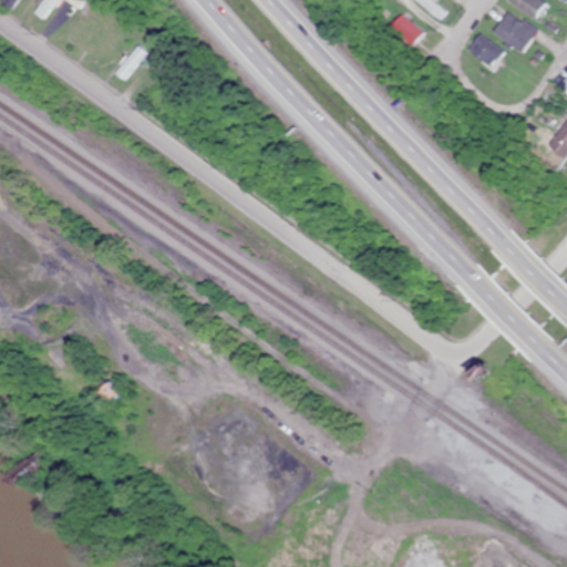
[(42,0),(34,12),(45,20),(59,0),(42,0)]
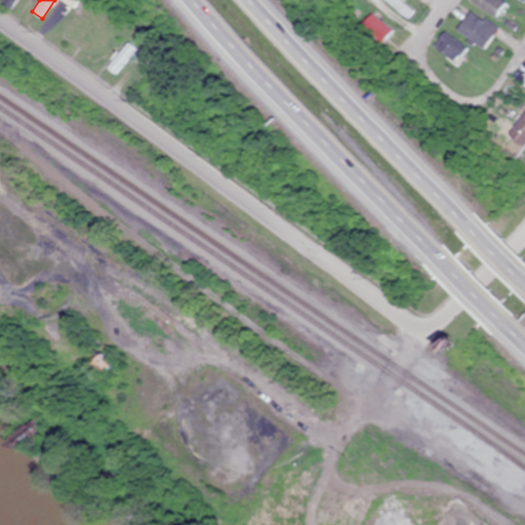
[(403,0),(389,0),(403,19),(412,12),(403,0)]
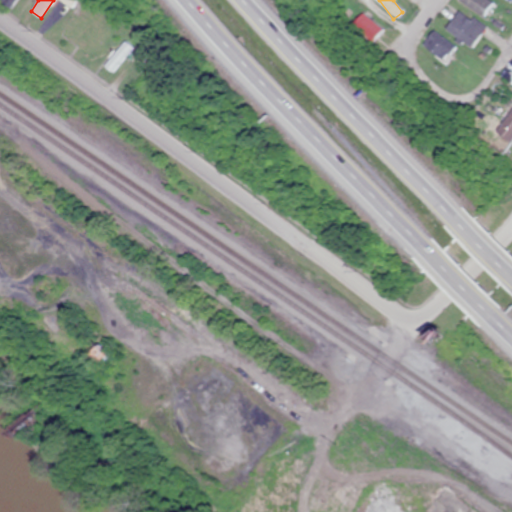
[(458,0),(458,1),(484,18),(494,2),(490,0),(458,0)]
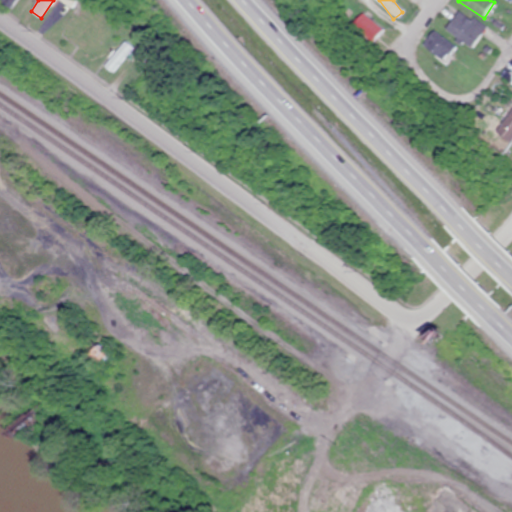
[(472,48),(486,29),(459,10),(445,30),(472,48)]
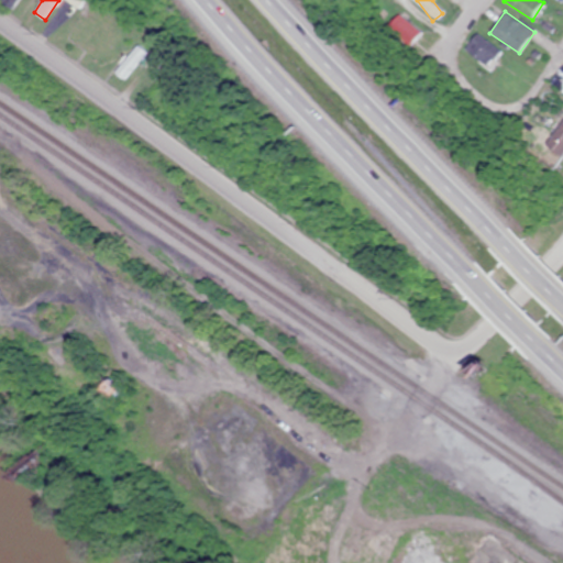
[(463,50),(484,72),(500,55),(479,33),(463,50)]
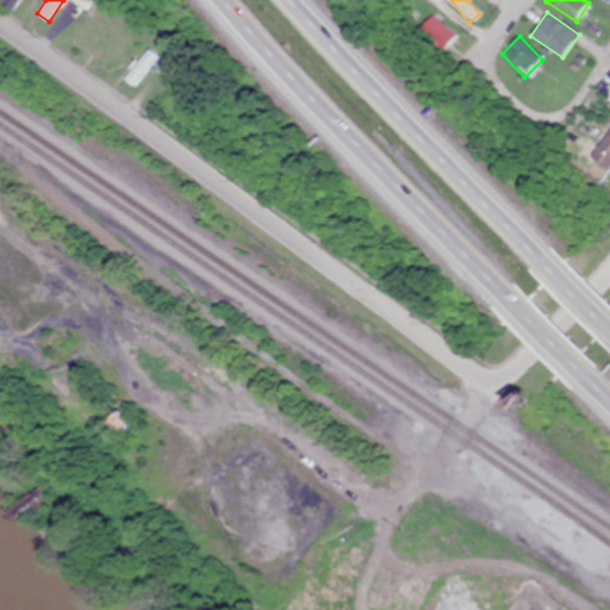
[(156,55),(145,48),(125,81),(136,88),(156,55)]
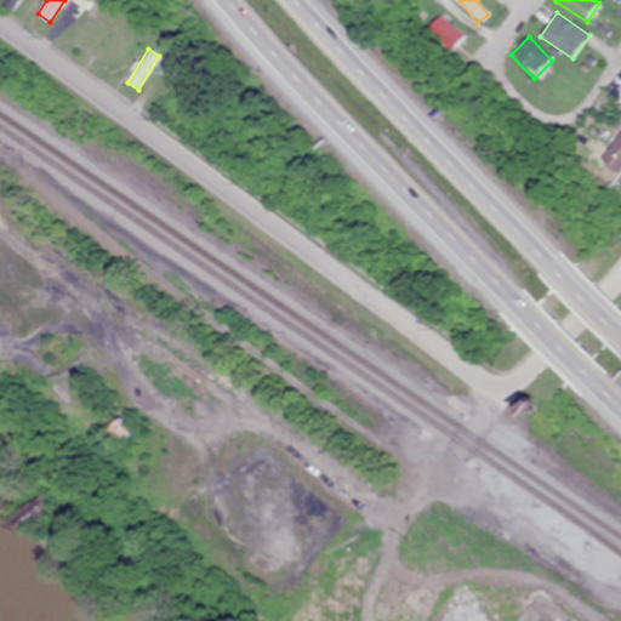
[(620,170),(620,135),(597,160),(615,177),(620,170)]
